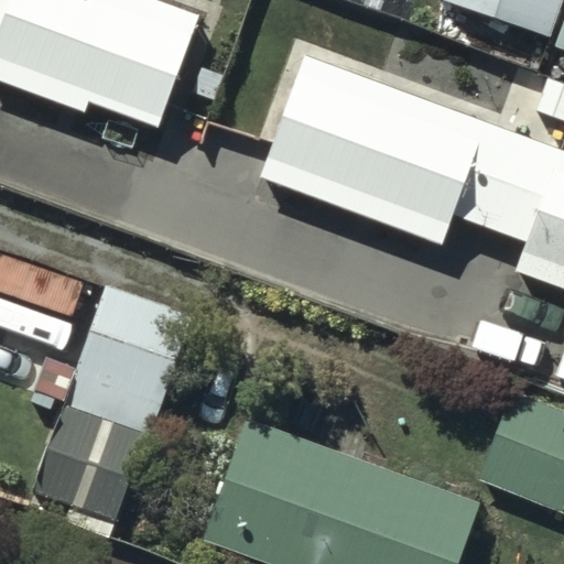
[(0,0),(0,82),(86,115),(90,101),(159,127),(199,17),(154,0),(0,0)]
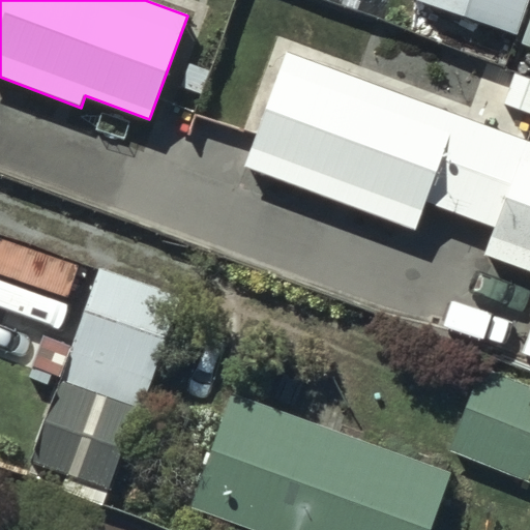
[(526,0),(415,0),(513,35),(526,0)]
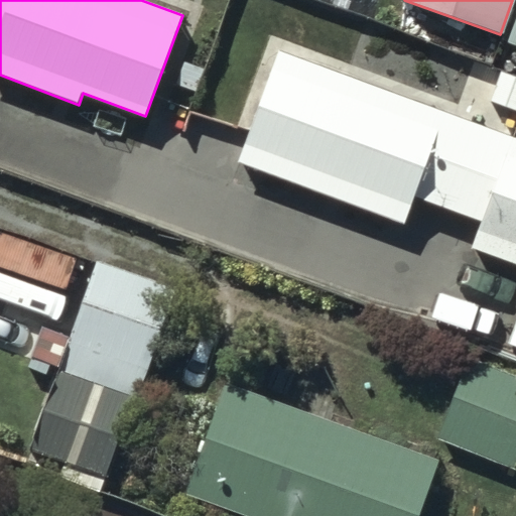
[(515,138),(277,49),(236,160),(407,224),(417,197),(483,221),(473,248),(515,263),(515,138)]
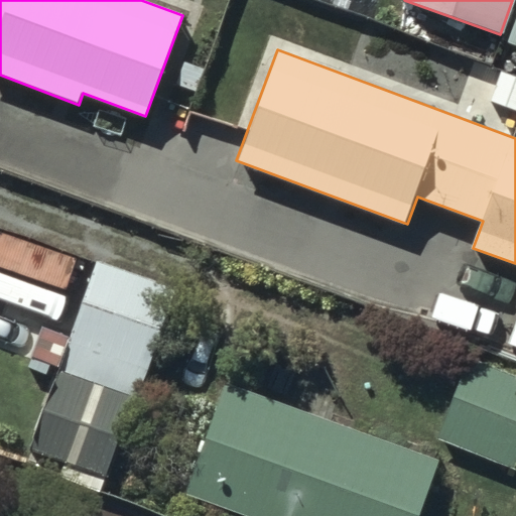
[(203,70),(184,62),(176,82),(196,90),(203,70)]
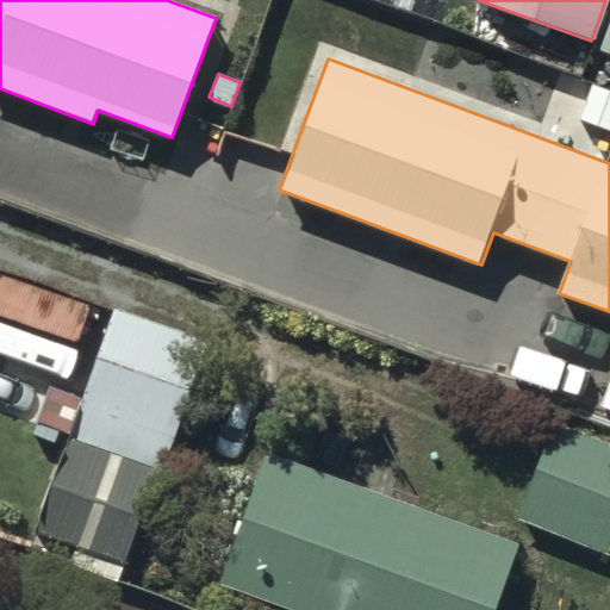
[(87,306),(2,275),(0,282),(0,312),(75,341),(87,306)]
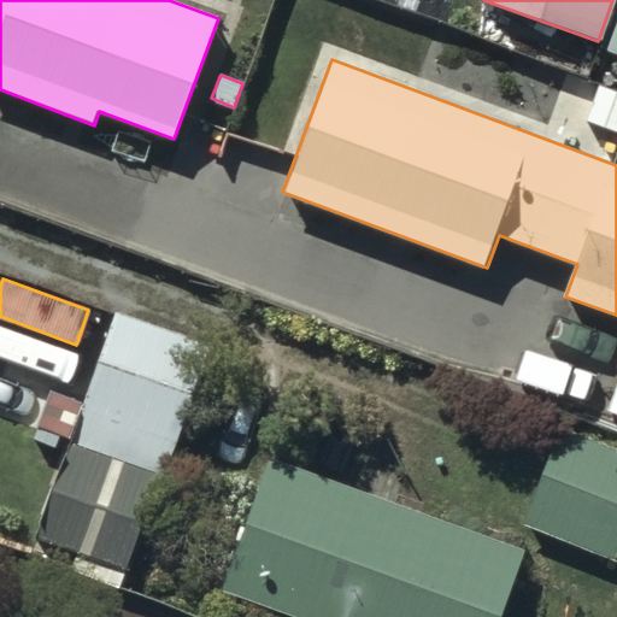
[(210,351),(118,319),(76,445),(168,475),(210,351)]
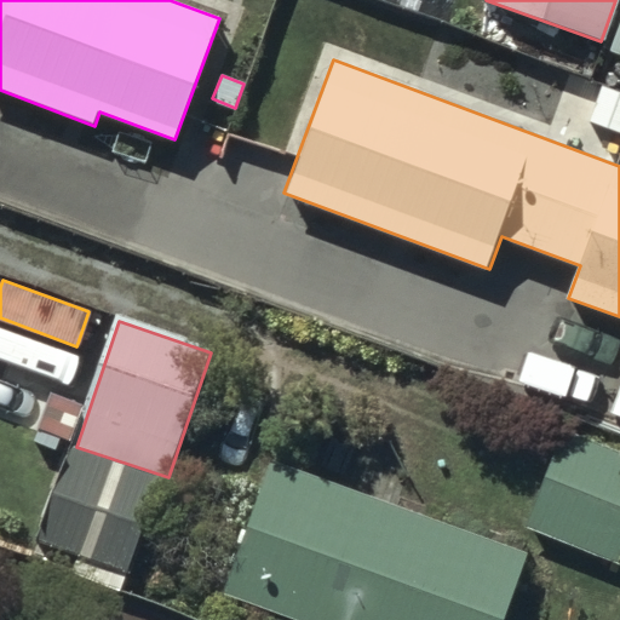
[(45,386),(0,369),(0,409),(32,422),(45,386)]
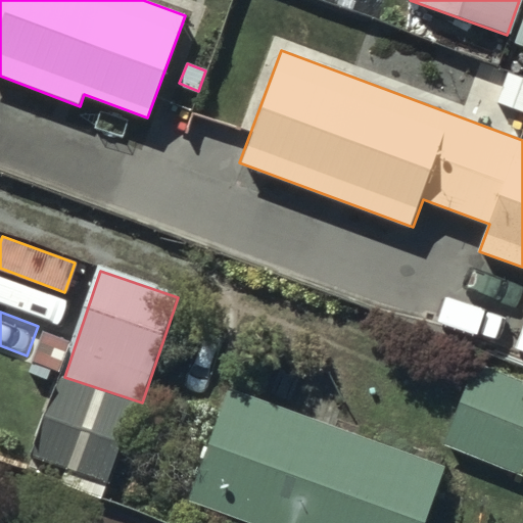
[(70,343),(46,334),(35,362),(59,371),(70,343)]
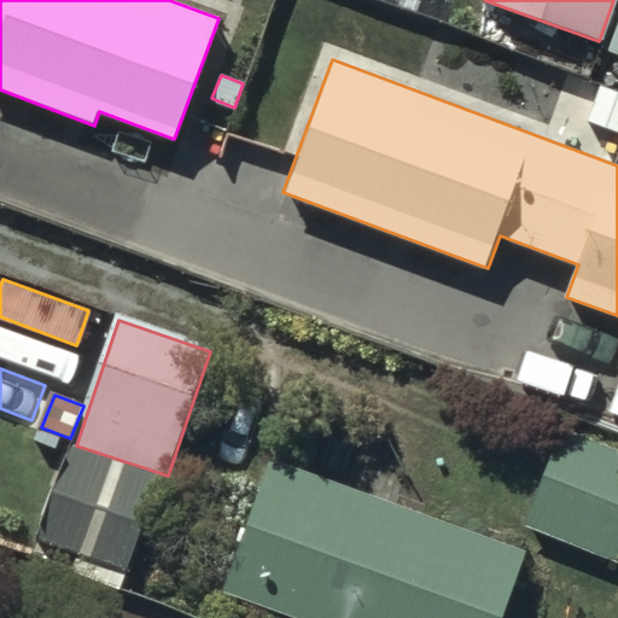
[(617,452),(561,430),(524,526),(617,563),(617,452)]
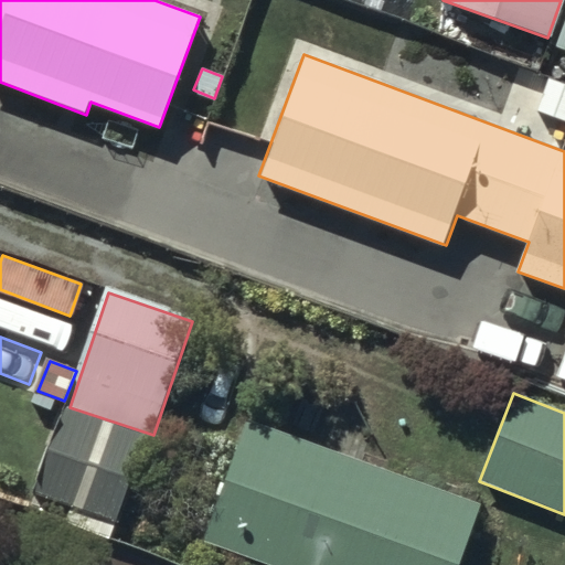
[(146,439),(64,411),(34,494),(117,522),(146,439)]
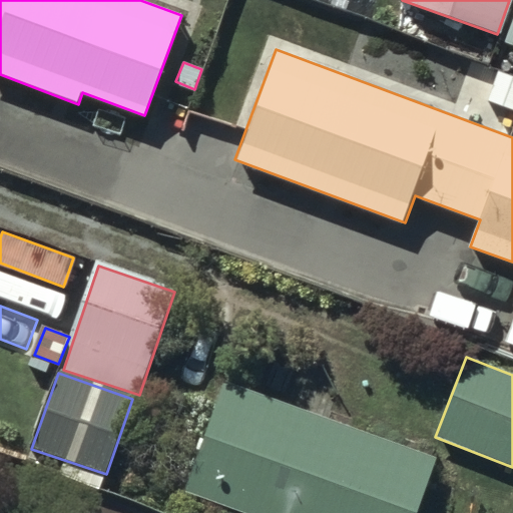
[(416,512),(435,460),(225,384),(185,492),(243,512),(416,512)]
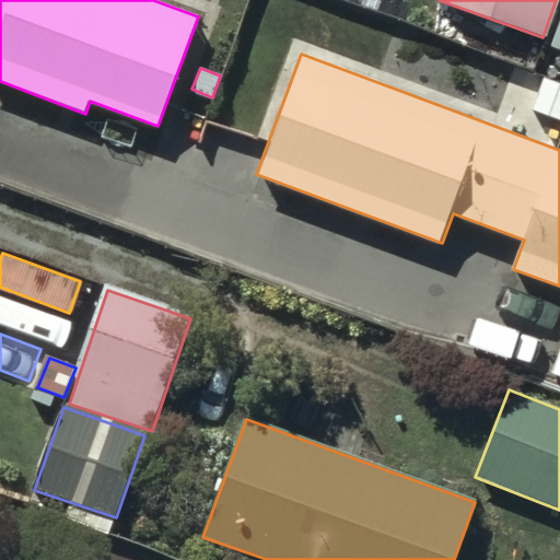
All buildings are outlined.
